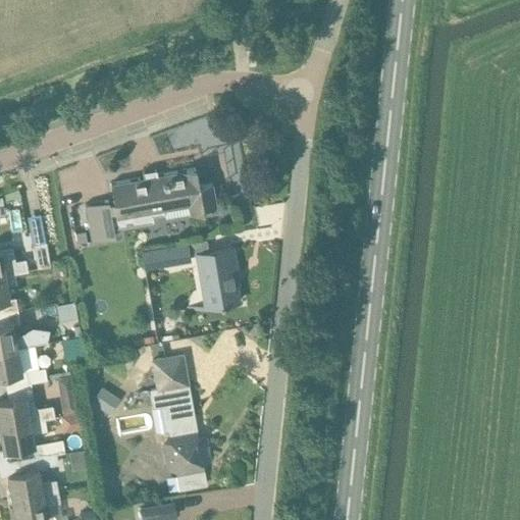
[(92,243),(116,239),(115,230),(154,223),(154,218),(165,215),(164,212),(189,208),(190,216),(205,214),(204,208),(218,206),(214,185),(200,188),(197,170),(158,176),(157,171),(144,173),(145,178),(111,185),(114,203),(110,204),(109,202),(85,207),(92,243)]
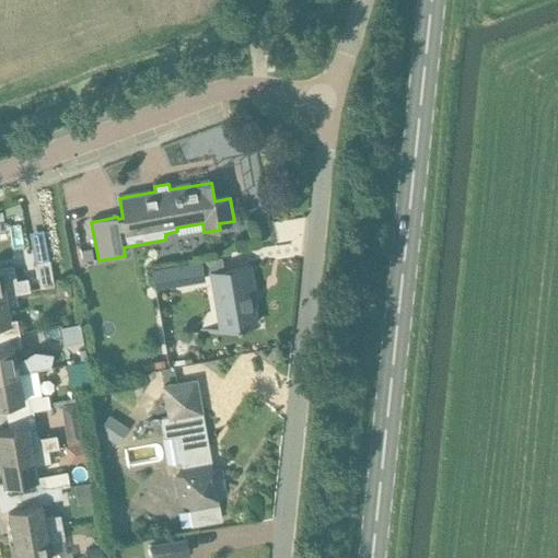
[(50,260),(36,264),(42,291),(56,288),(51,263),(50,263),(50,260)]
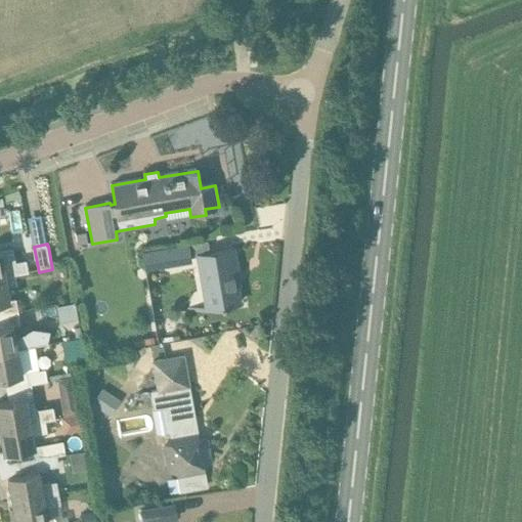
[(189,245),(143,253),(146,272),(192,264),(189,245)]
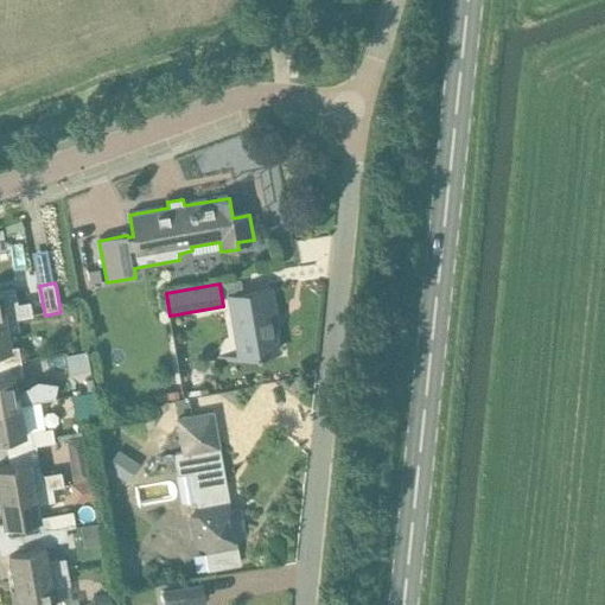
[(224,360),(224,363),(280,354),(274,323),(278,323),(272,291),(228,299),(237,357),(224,360)]
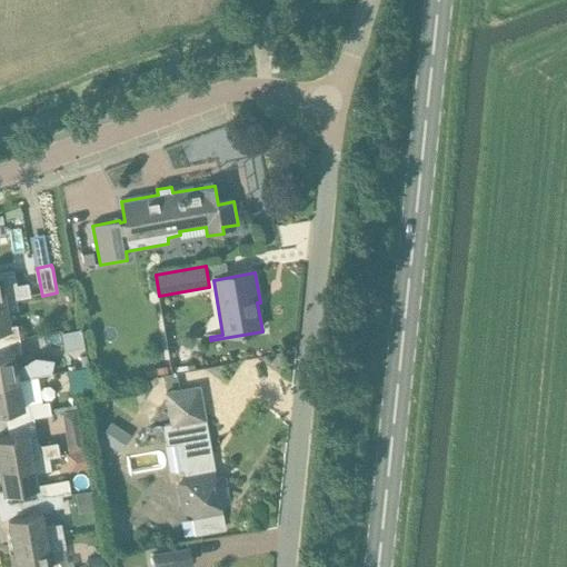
[(0,276),(0,302),(17,300),(15,289),(5,291),(2,276),(0,276)]
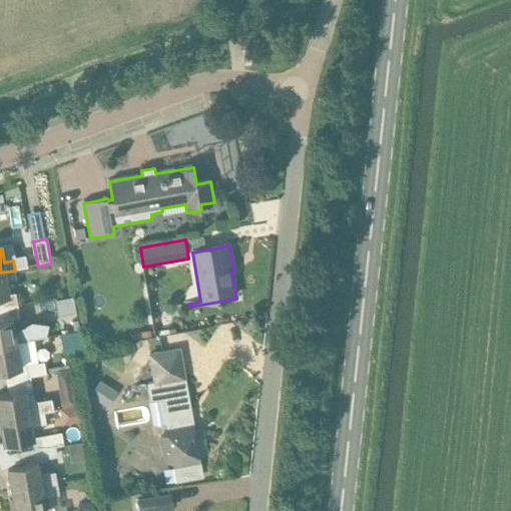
[(8,283),(16,281),(15,271),(0,273),(0,310),(18,307),(20,307),(18,295),(10,296),(8,283)]
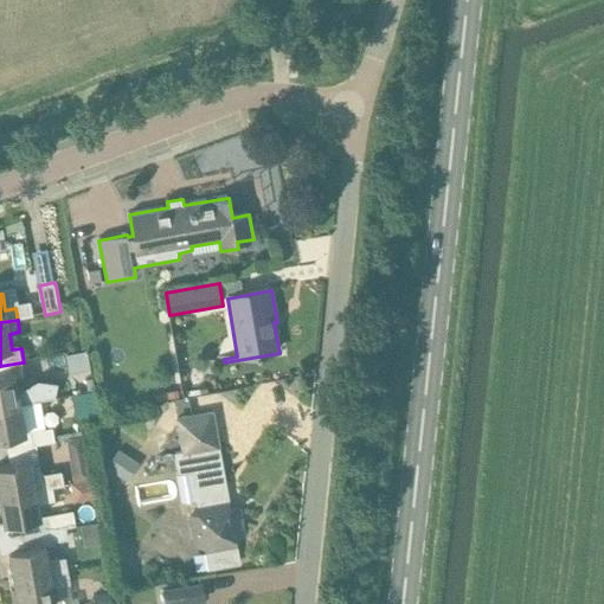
[(0,410),(23,406),(56,400),(59,384),(40,379),(20,393),(17,378),(26,377),(24,362),(21,362),(0,366),(0,410)]
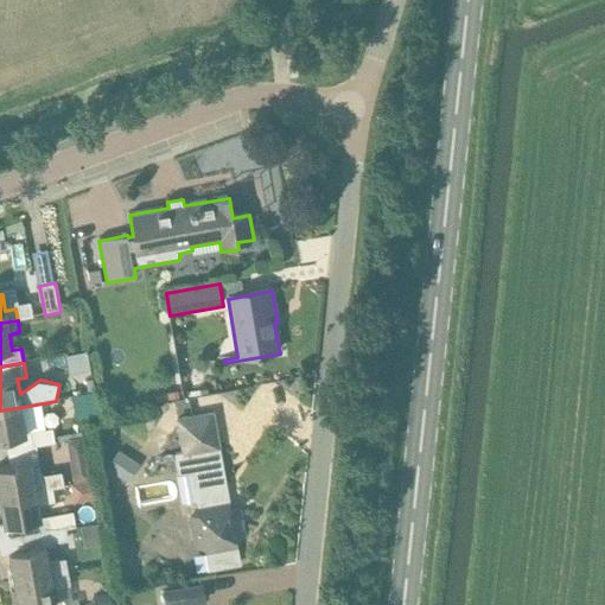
[(96,393),(72,397),(77,420),(100,416),(96,393)]
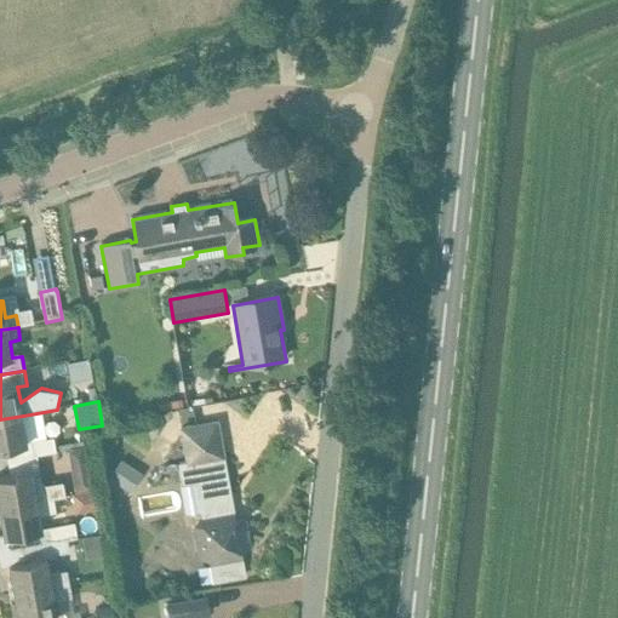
[(9,463),(38,458),(56,455),(55,440),(28,444),(23,416),(0,419),(0,448),(6,448),(9,463)]
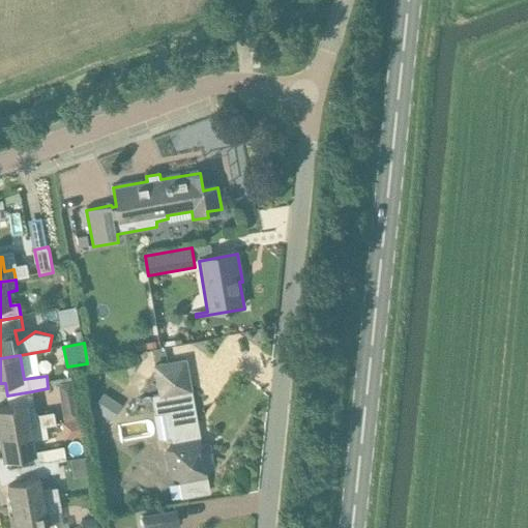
[(180,477),(184,499),(210,494),(206,473),(215,471),(210,445),(201,447),(186,362),(156,368),(162,398),(154,399),(157,416),(168,414),(173,450),(166,452),(170,479),(180,477)]
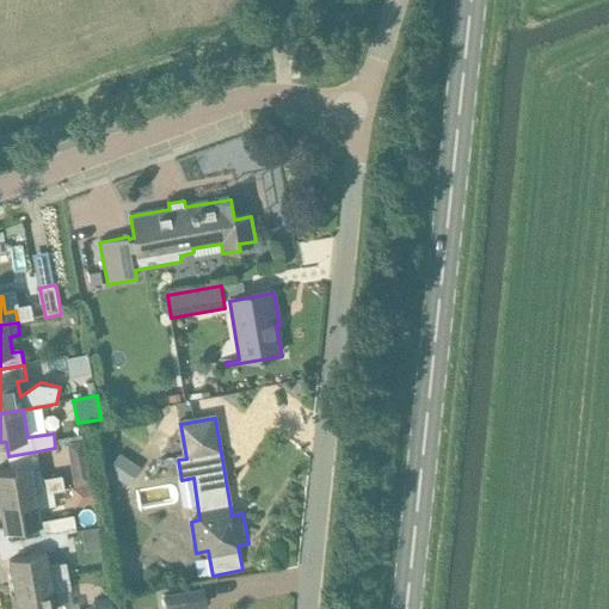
[(84,443),(68,446),(75,488),(91,486),(84,443)]
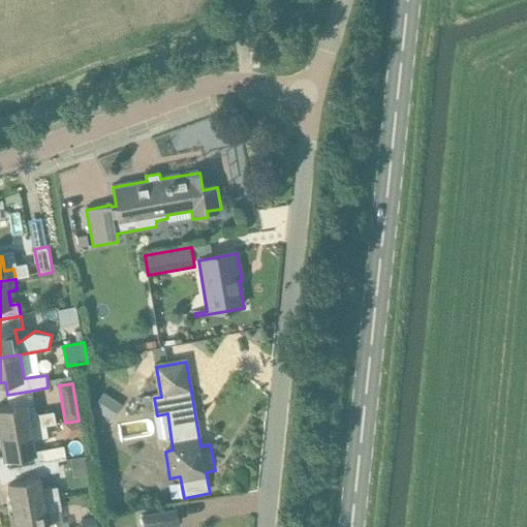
[(0,408),(0,432),(0,434),(47,426),(56,425),(55,413),(40,415),(36,412),(32,391),(7,395),(9,407),(0,408)]
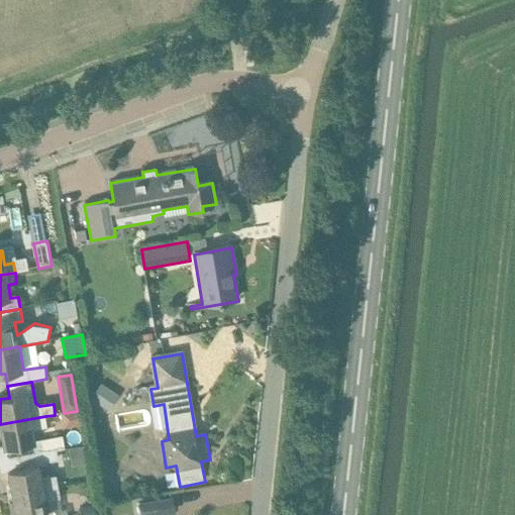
[(100,405),(109,390),(101,384),(91,399),(100,405)]
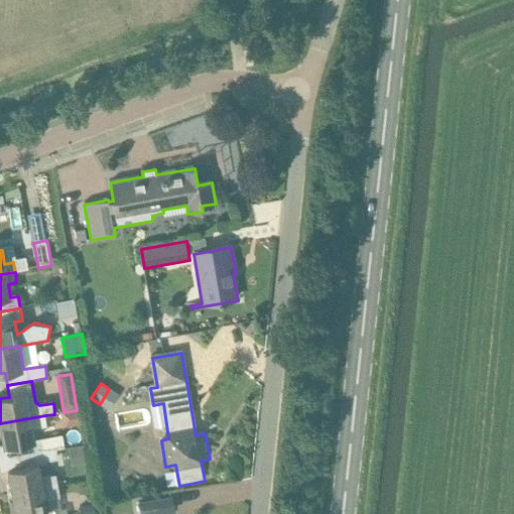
[(0,460),(57,451),(66,448),(63,435),(35,441),(33,429),(46,427),(45,415),(0,423),(4,446),(0,446),(0,460)]
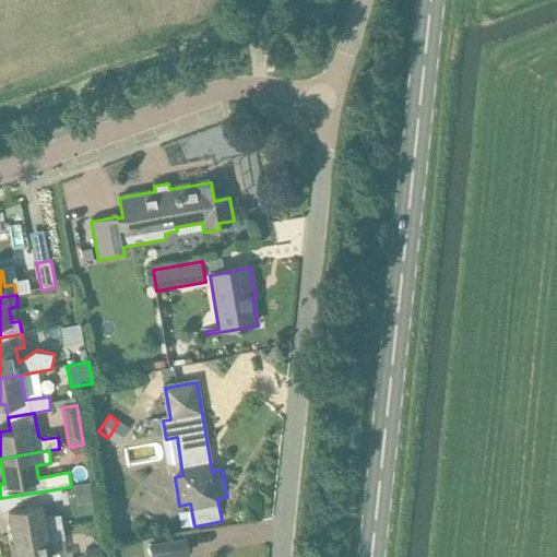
[(10,510),(14,536),(63,528),(61,516),(46,519),(44,506),(50,501),(63,500),(62,488),(0,498),(0,507),(1,512),(10,510)]
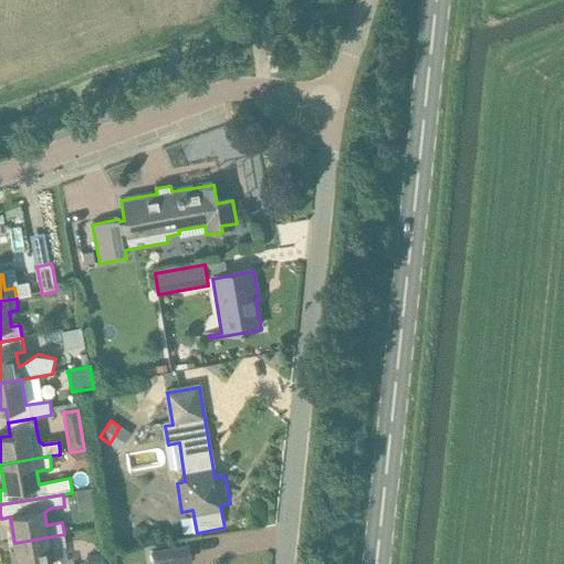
[(60,563),(60,561),(53,562),(51,549),(66,546),(64,534),(14,543),(18,563),(60,563)]
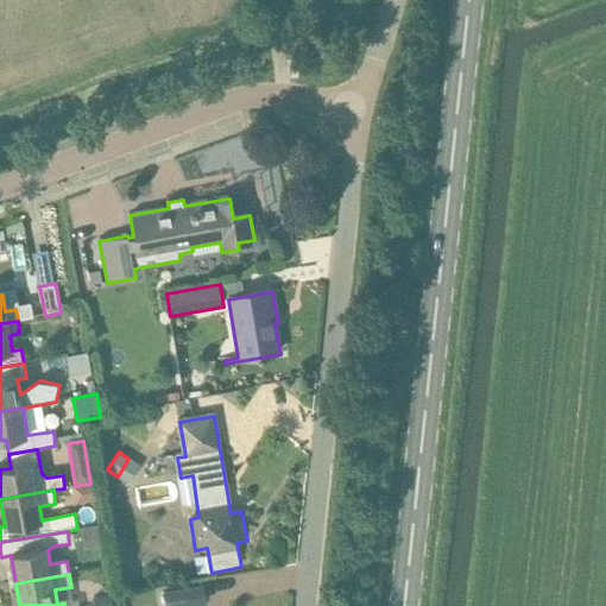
[(197,605),(206,604),(202,585),(165,592),(168,605),(197,605)]
